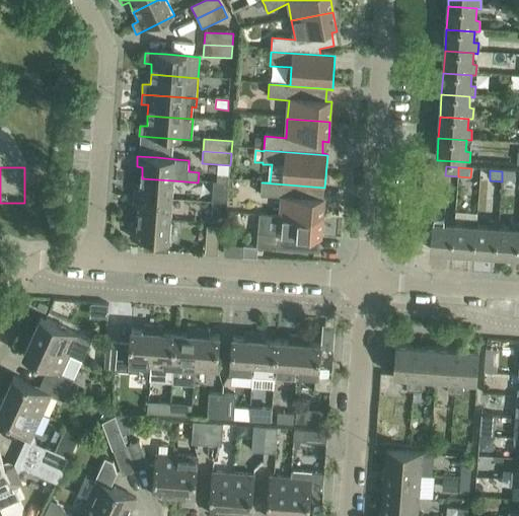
[(516,172),(502,171),(502,181),(515,182),(516,172)]
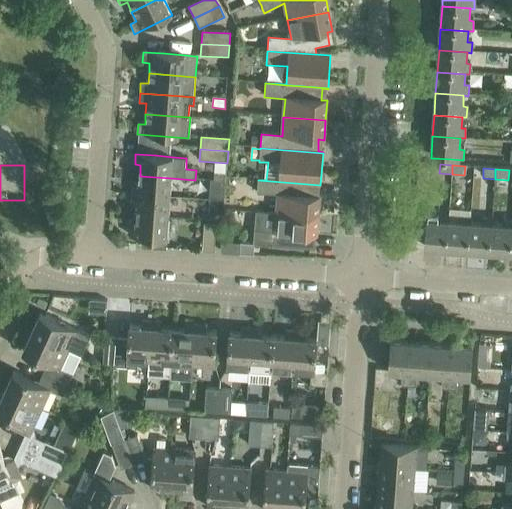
[(132,196),(170,198),(171,178),(139,176),(139,186),(133,186),(132,196)]
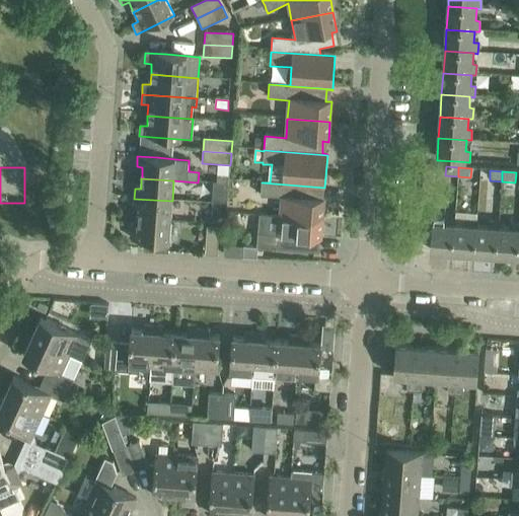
[(324,188),(262,182),(261,197),(282,199),(280,217),(322,220),(324,200),(318,200),(319,188),(324,188)]
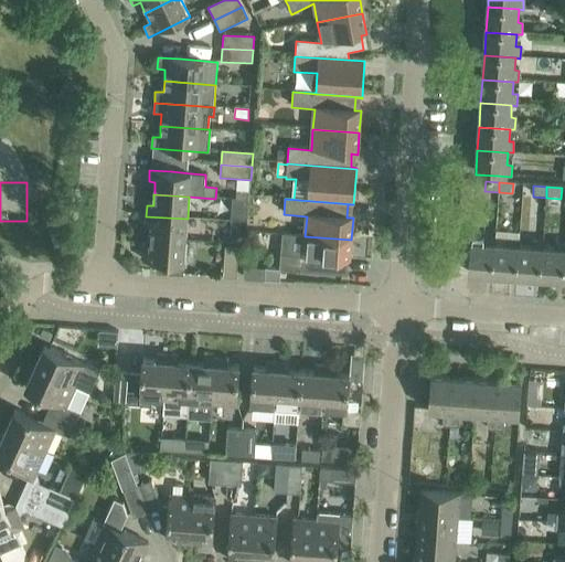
[(233,200),(232,210),(248,211),(249,201),(237,200),(233,200)]
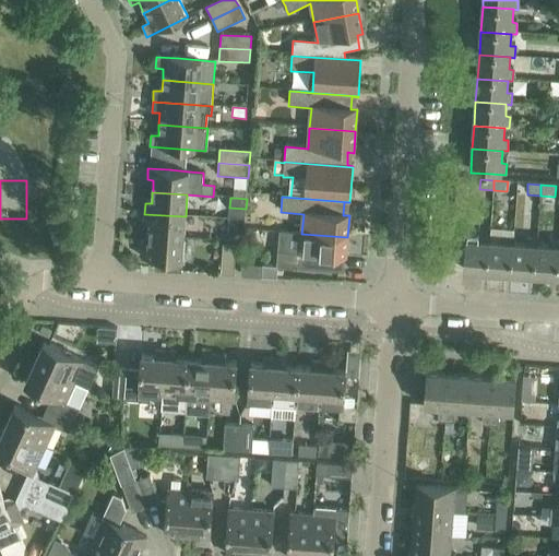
[(186,216),(144,214),(143,224),(150,225),(150,236),(183,239),(186,216)]
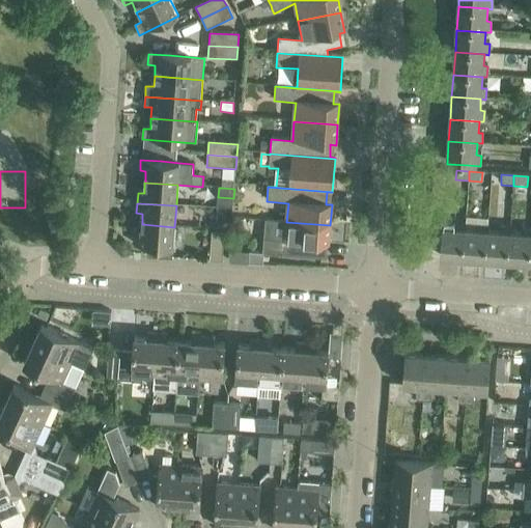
[(218,209),(216,221),(225,222),(226,210),(218,209)]
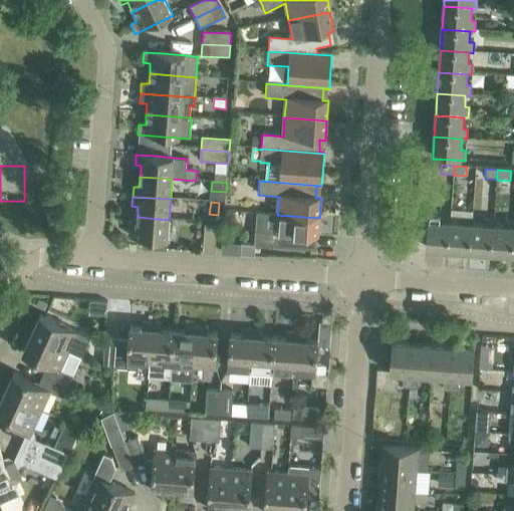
[(318,238),(319,218),(277,215),(276,234),(255,232),(255,247),(311,251),(312,237),(318,238)]
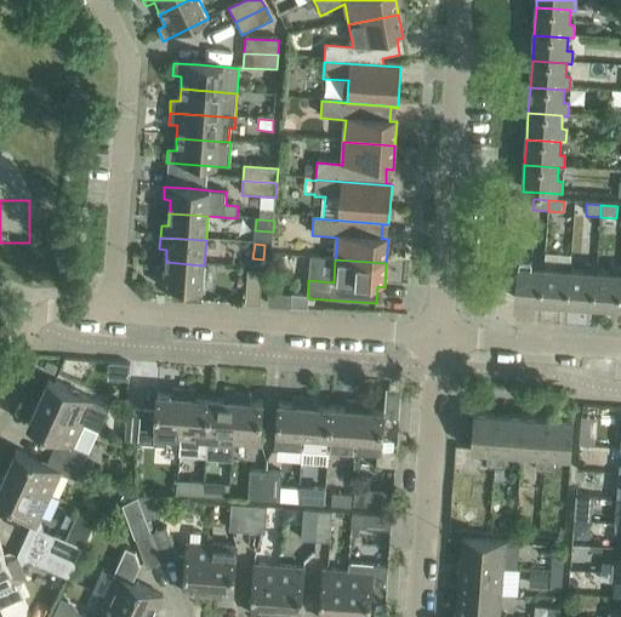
[(158,275),(157,287),(169,289),(174,289),(172,301),(200,303),(201,290),(204,266),(178,263),(166,262),(165,275),(158,275)]
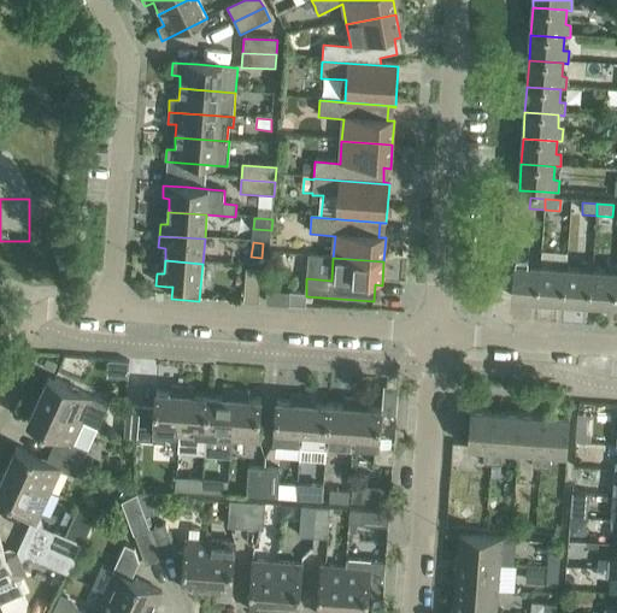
[(511,299),(538,301),(540,263),(528,261),(528,266),(513,265),(511,299)]
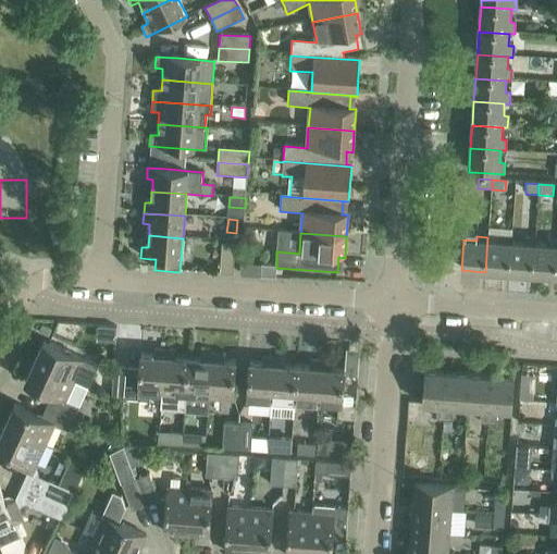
[(489,237),(487,237),(485,272),(509,274),(511,238),(500,237),(500,243),(489,242),(489,237)]
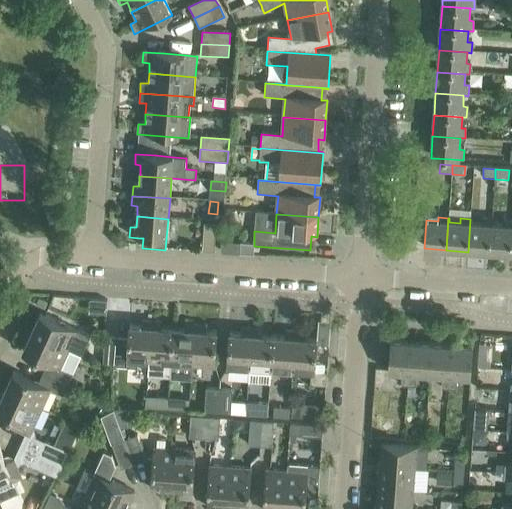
[(471,219),(470,219),(468,252),(489,253),(492,221),(482,220),(481,224),(470,224),(471,219)]
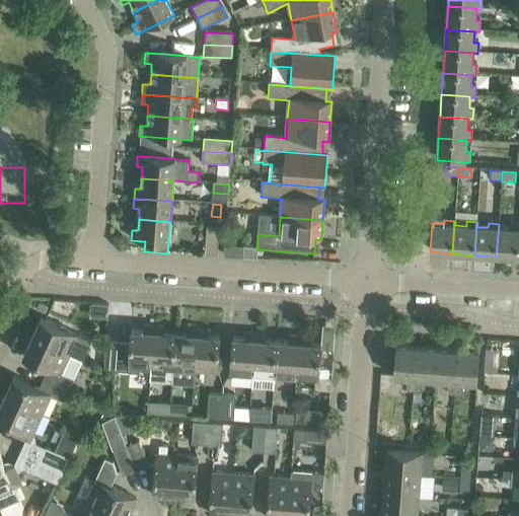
[(499,224),(496,256),(518,259),(518,241),(518,225),(510,225),(510,229),(499,228),(499,224)]
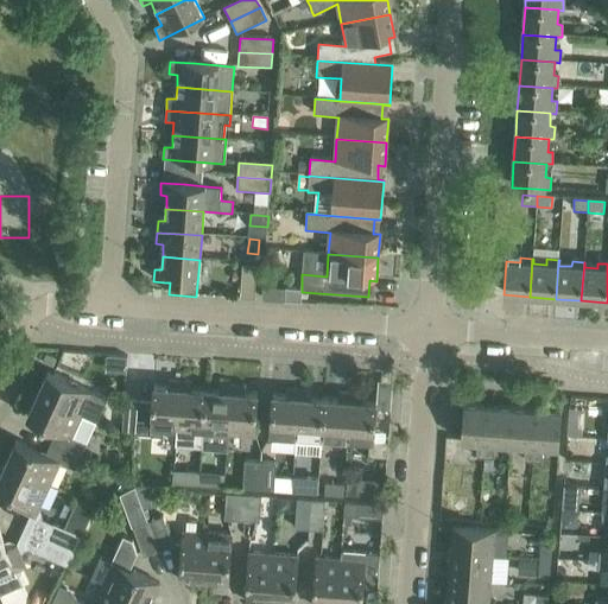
[(285,290),(284,303),(301,304),(302,292),(301,292),(301,291),(285,290)]
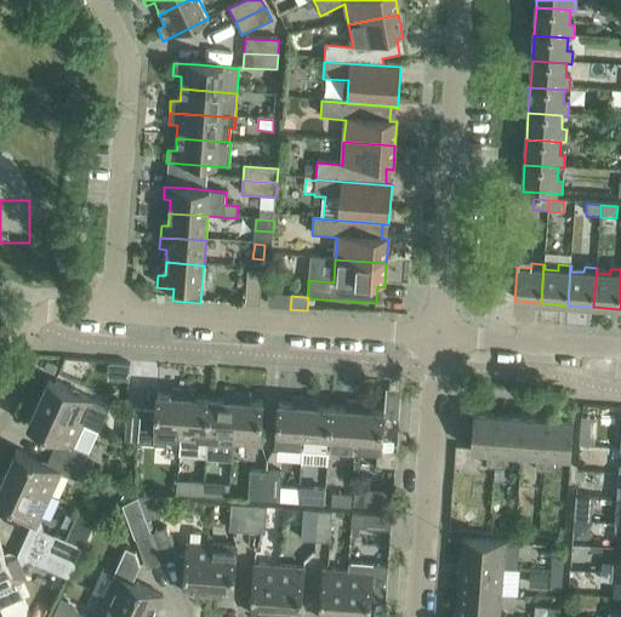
[(49,382),(38,405),(98,433),(109,410),(93,403),(49,382)]
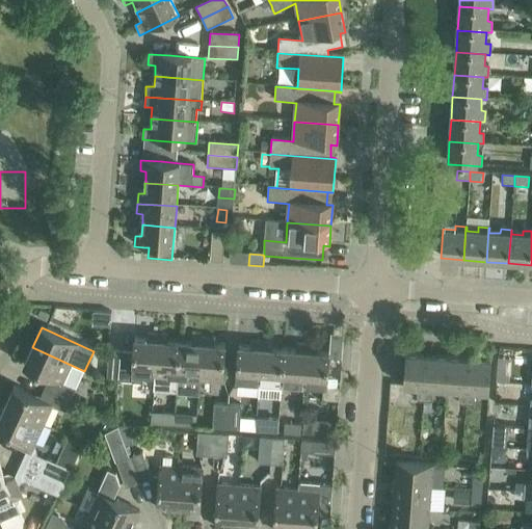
[(122,353),(118,381),(143,384),(143,377),(155,378),(158,336),(148,335),(147,341),(135,340),(134,353),(122,353)]
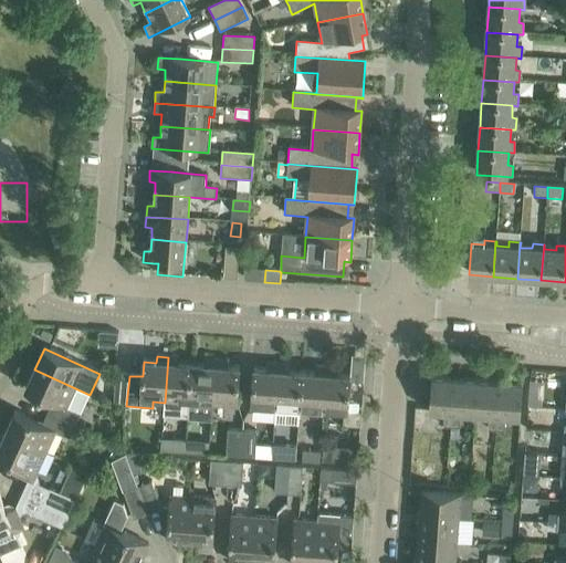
[(179,358),(168,357),(165,403),(164,417),(187,419),(191,365),(179,364),(179,358)]
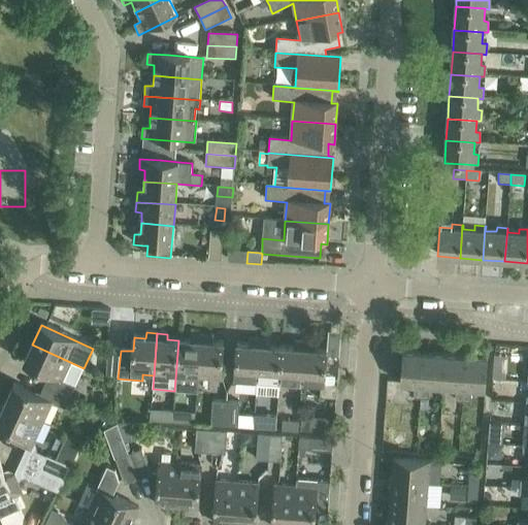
[(191,341),(178,340),(174,391),(196,392),(197,379),(198,379),(201,336),(191,335),(191,341)]
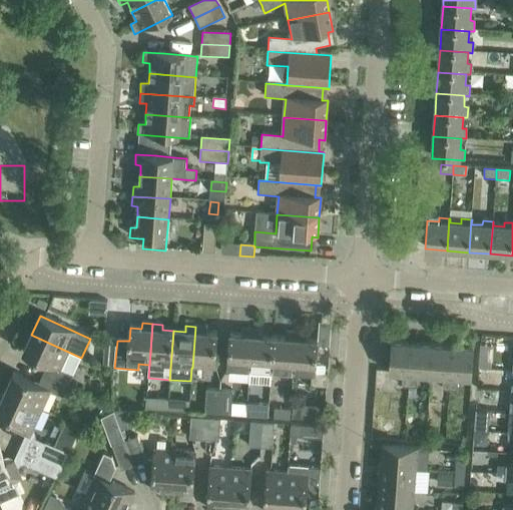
[(205,328),(195,327),(192,368),(214,370),(217,334),(205,334),(205,328)]
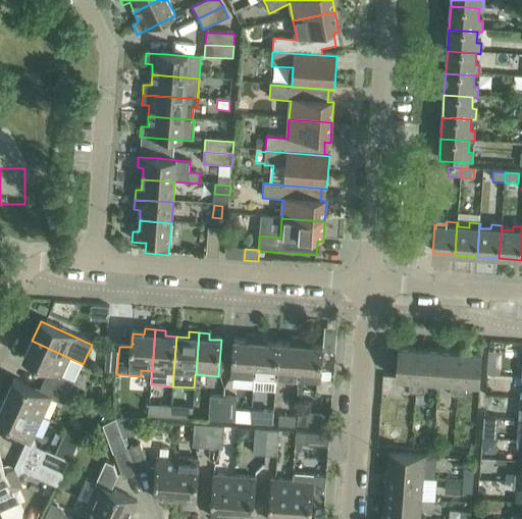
[(235,341),(233,361),(231,377),(254,378),(257,336),(247,336),(247,342),(235,341)]
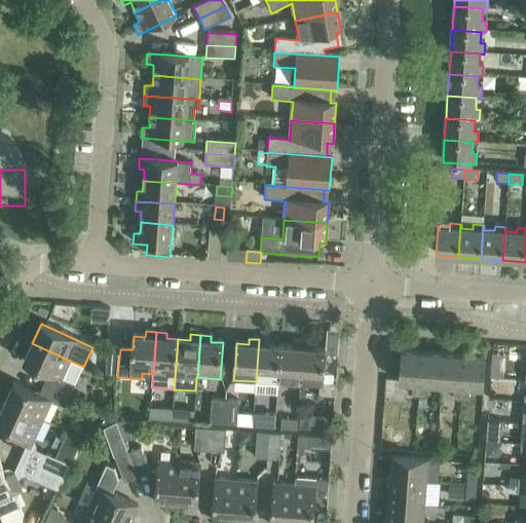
[(256,381),(256,393),(277,394),(278,383),(280,347),(269,346),(269,340),(259,339),(256,381)]
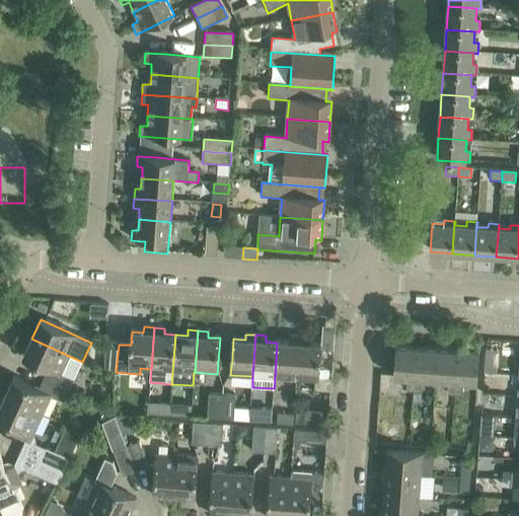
[(289,343),(277,343),(275,378),(296,379),(299,339),(289,338),(289,343)]
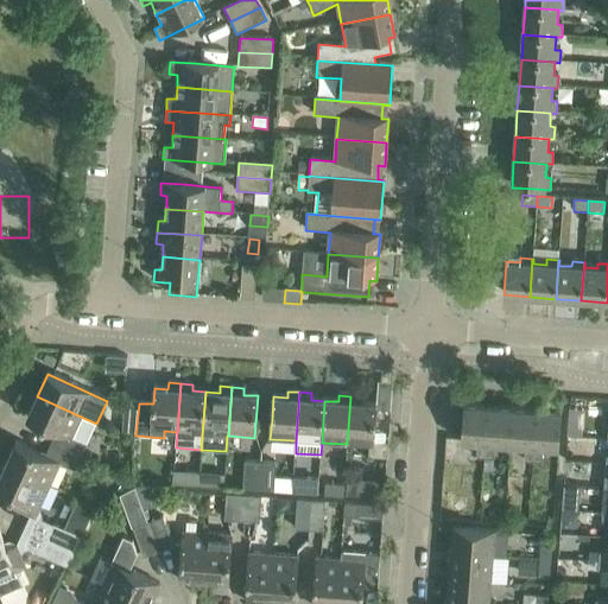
[(81,417),(37,396),(27,419),(56,432),(51,445),(81,458),(96,424),(81,418),(81,417)]
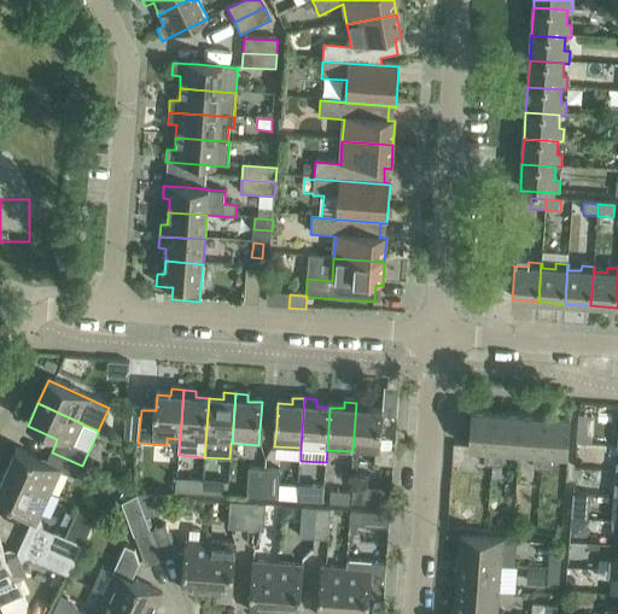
[(356,403),(353,451),(375,454),(374,466),(378,466),(394,467),(397,419),(383,417),(383,411),(368,410),(369,403),(356,403)]
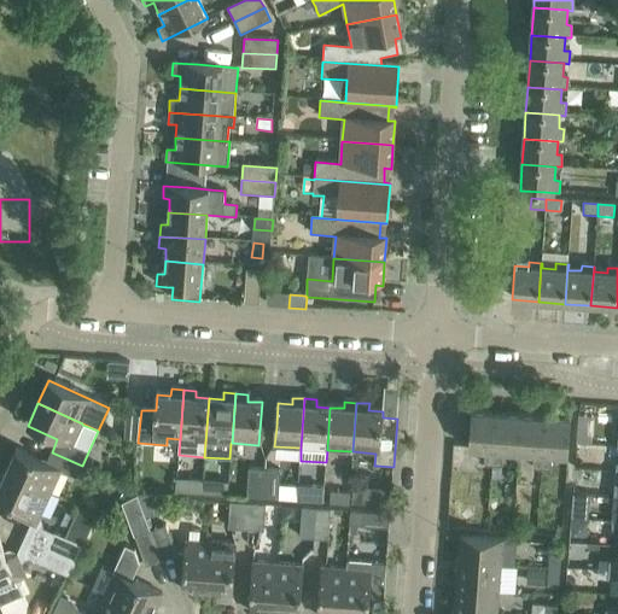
[(127,409),(124,433),(123,443),(138,443),(141,410),(127,409)]
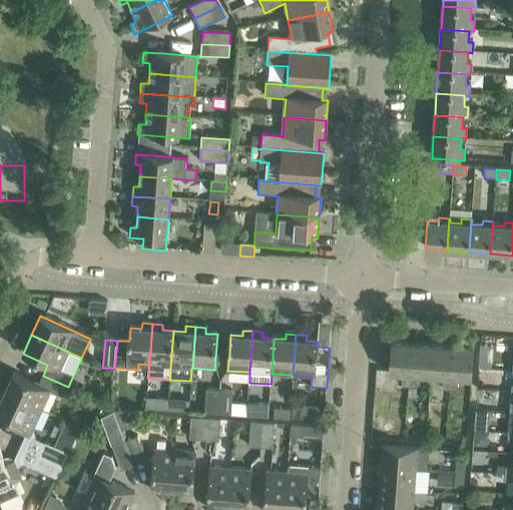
[(402,388),(409,388),(412,345),(391,343),(389,374),(402,375),(402,388)]
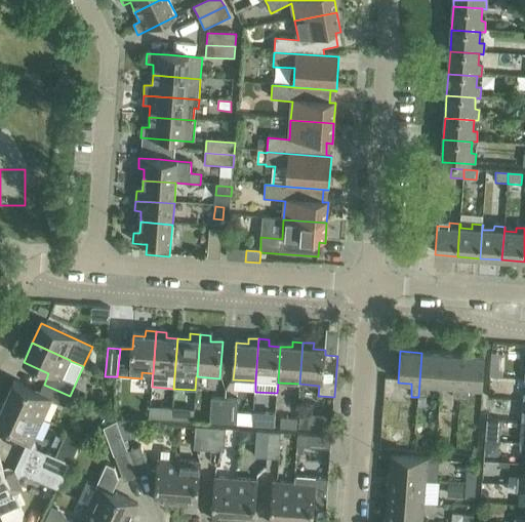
[(443,354),(421,353),(418,397),(427,398),(427,385),(440,386),(443,354)]
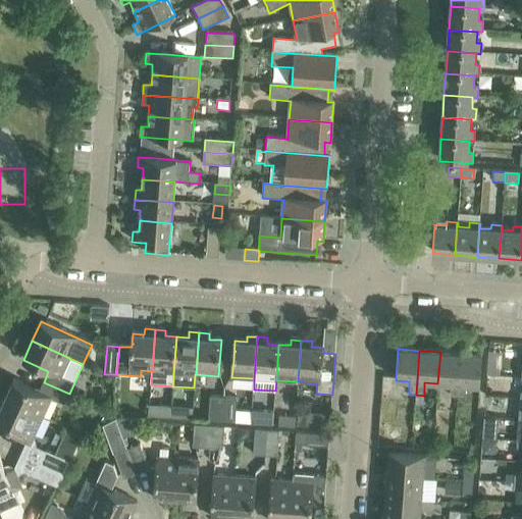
[(461,354),(440,352),(437,383),(451,384),(450,398),(458,398),(461,354)]
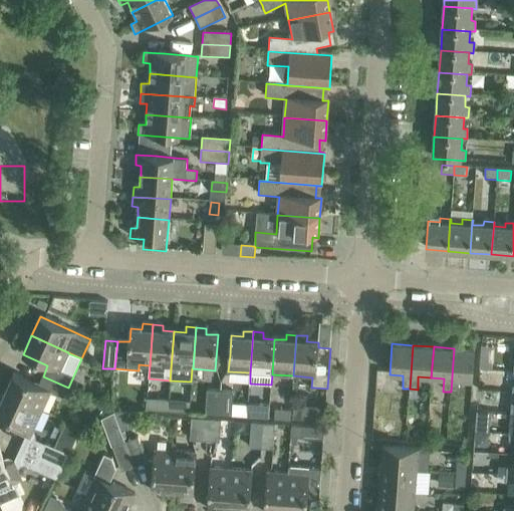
[(475,349),(454,348),(451,392),(458,393),(459,379),(473,380),(473,369),(475,349)]
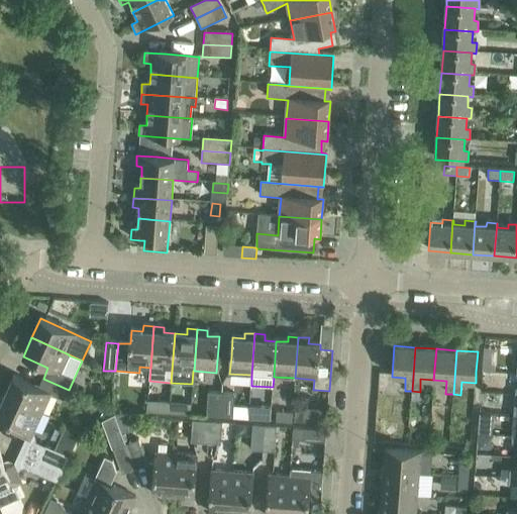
[(13,378),(5,397),(42,414),(50,395),(64,401),(69,390),(43,379),(38,389),(13,378)]
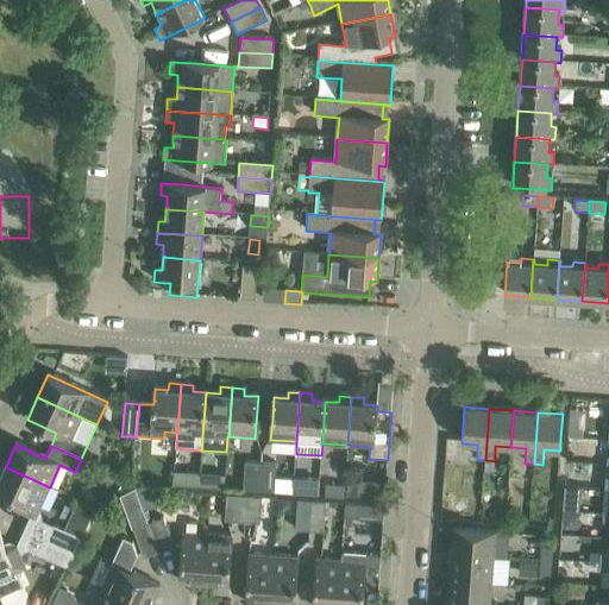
[(245,464),(243,491),(258,492),(261,464),(245,464)]
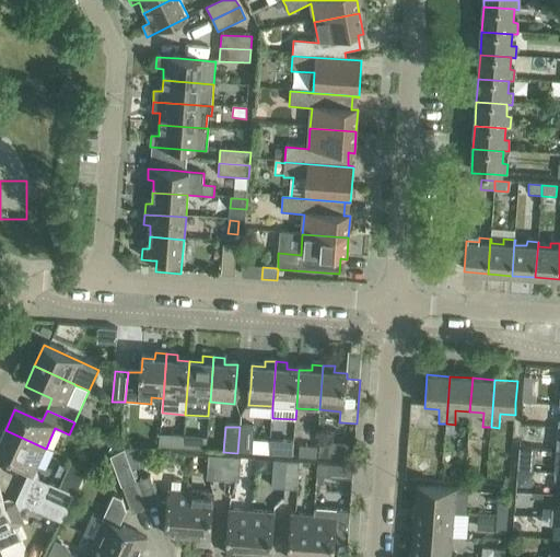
[(254,428),(240,427),(237,453),(252,454),(254,428)]
